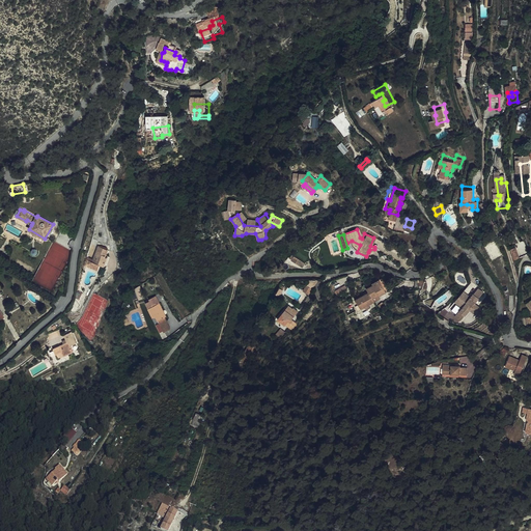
[(106,246),(108,240),(100,238),(98,244),(106,246)]
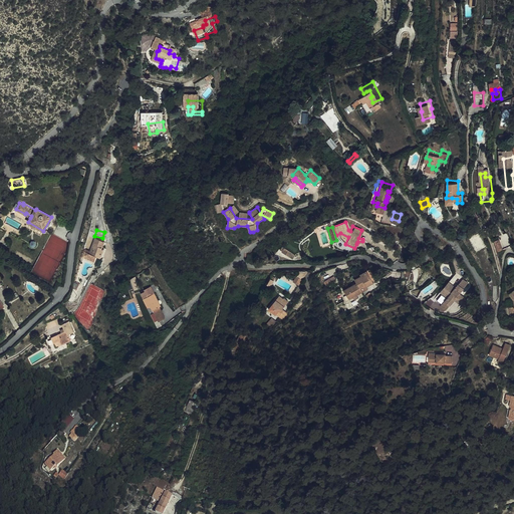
[(328,247),(327,244),(322,246),(318,236),(323,234),(322,231),(315,233),(315,235),(320,248),(322,249),(328,247)]
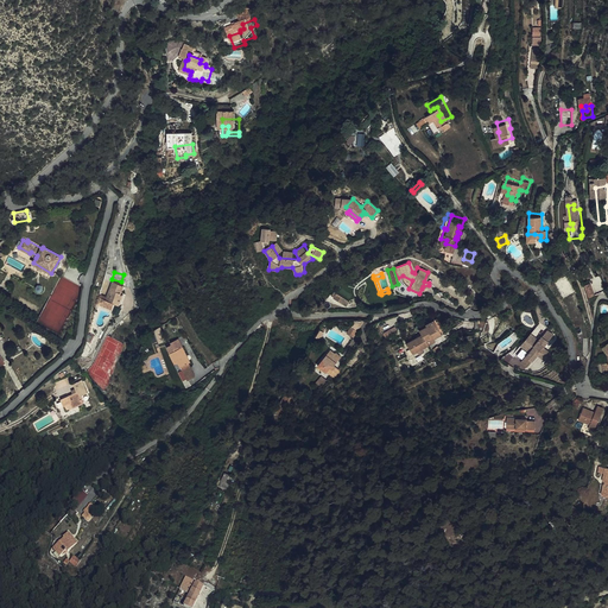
[(121,285),(112,282),(106,298),(106,302),(113,303),(111,308),(114,309),(114,306),(116,308),(121,296),(118,295),(121,285)]
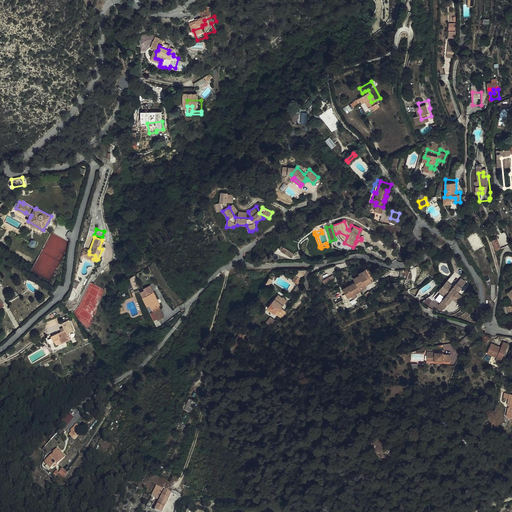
[(95,255),(89,254),(82,252),(81,257),(97,262),(98,259),(96,258),(96,260),(93,259),(95,255)]
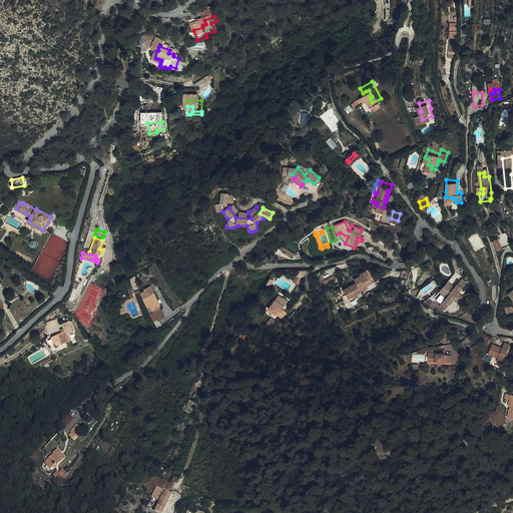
[(354,278),(356,282),(342,288),(347,298),(360,292),(358,287),(365,284),(366,286),(372,283),(366,270),(359,274),(360,275),(354,278)]
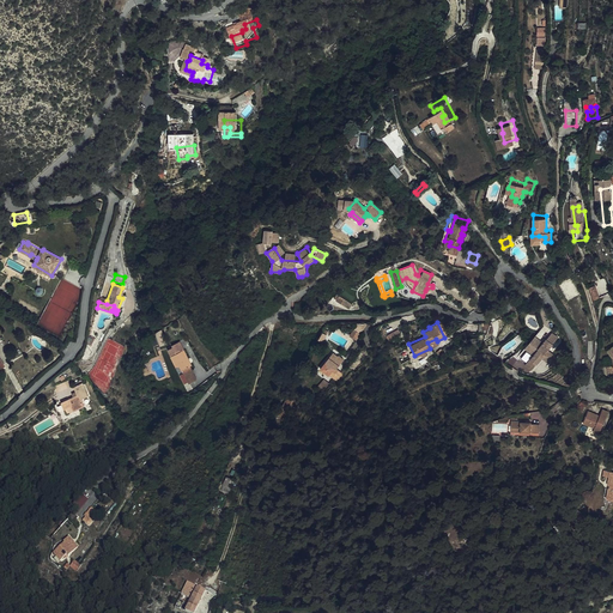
[(360,334),(353,329),(350,335),(356,340),(360,334)]
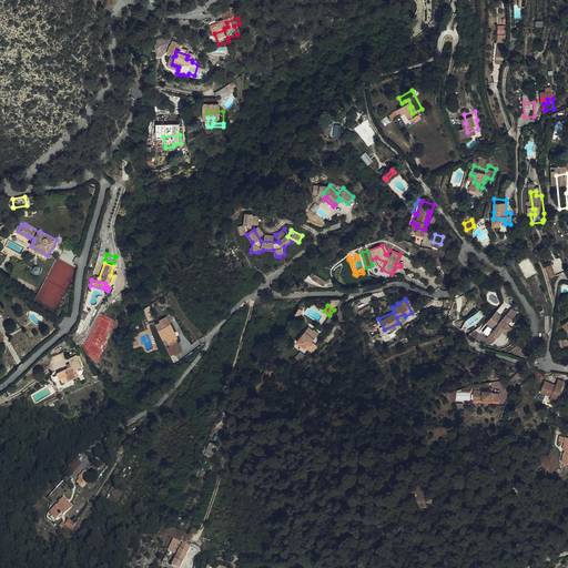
[(500,322),(513,332),(515,328),(508,323),(516,312),(511,308),(504,317),(500,322)]
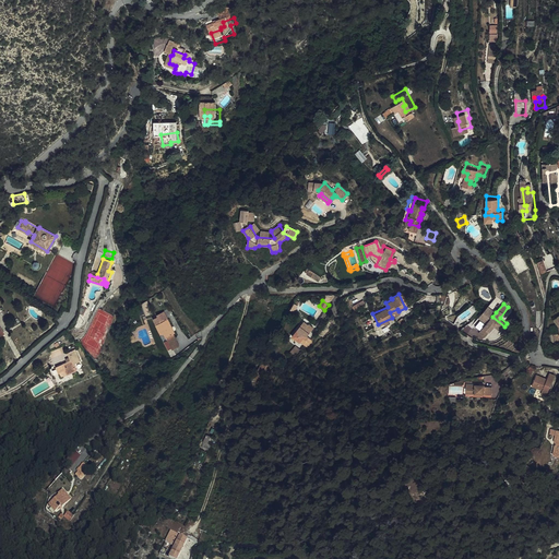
[(496,312),(487,306),(484,310),(492,317),(496,312)]
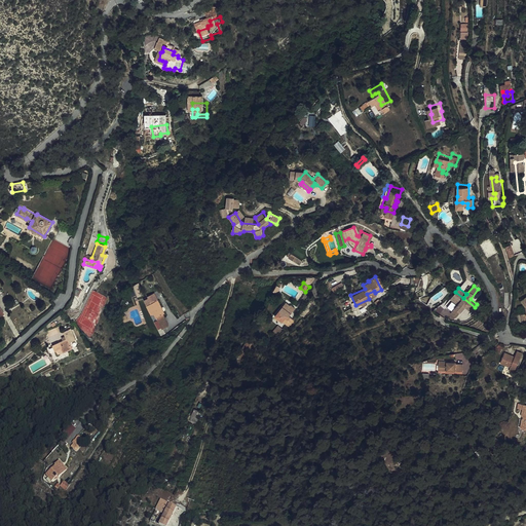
[(459,302),(463,298),(455,292),(452,296),(459,302)]
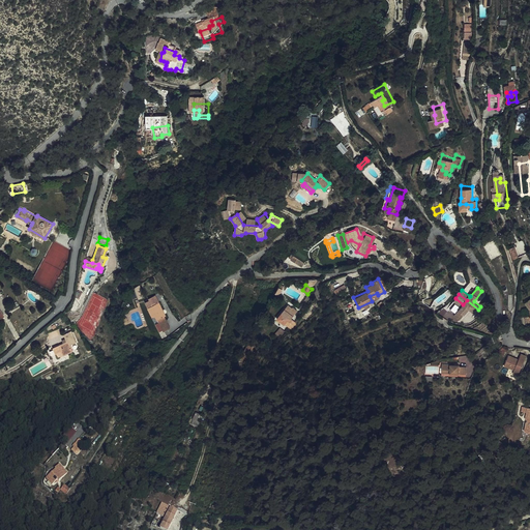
[(461,319),(469,307),(476,313),(478,310),(467,300),(463,304),(455,315),(461,319)]
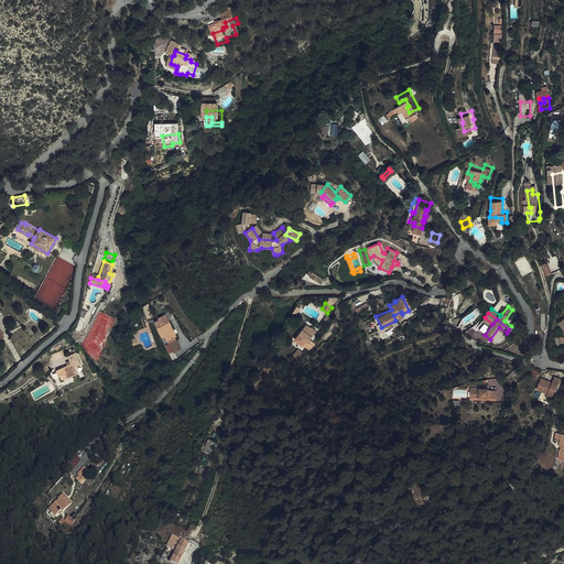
[(158,326),(163,340),(167,339),(176,335),(170,321),(158,326)]
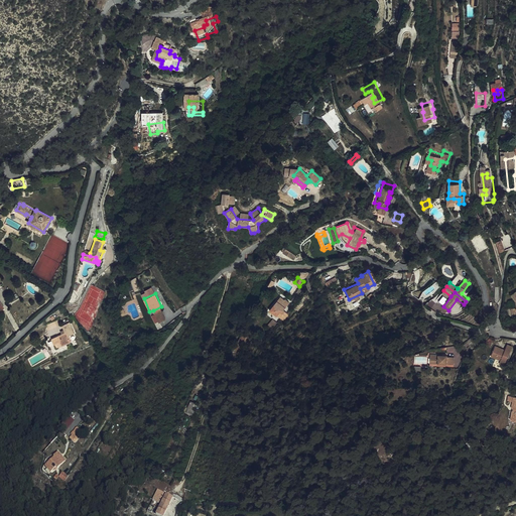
[(283,300),(280,297),(275,303),(284,308),(289,303),(285,299),(283,300)]
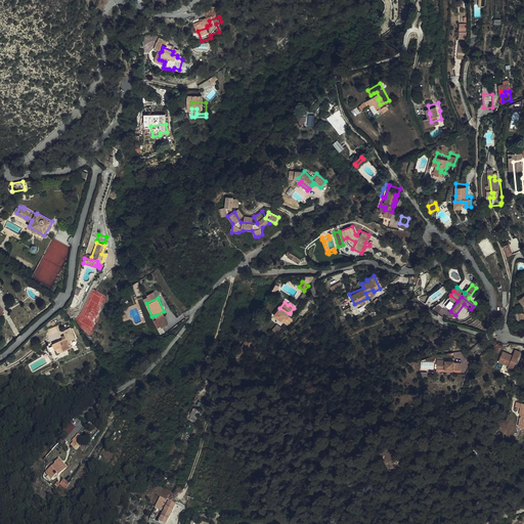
[(289,313),(279,308),(275,312),(278,315),(276,317),(280,320),(281,319),(287,323),(291,318),(287,315),(289,313)]
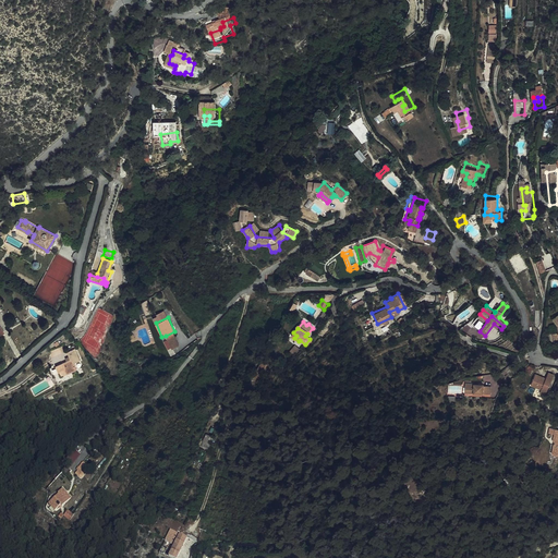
[(290,350),(294,354),(300,349),(295,344),(290,350)]
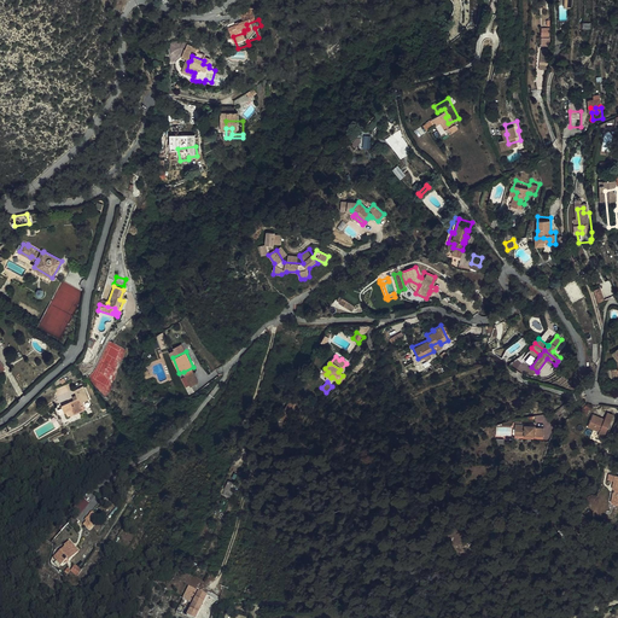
[(69,401),(52,408),(54,414),(73,407),(69,401)]
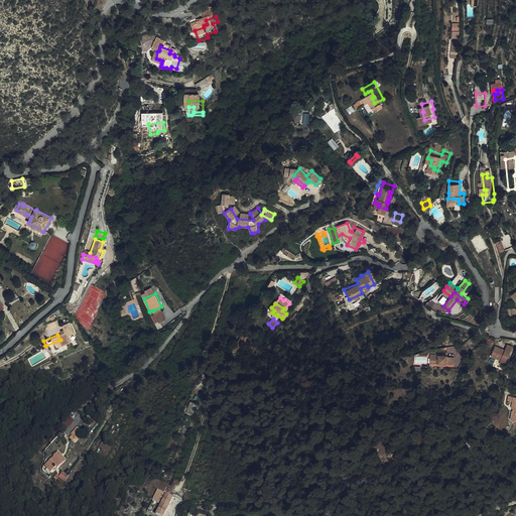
[(49,355),(51,360),(56,358),(58,362),(69,358),(66,352),(72,349),(67,339),(59,342),(62,349),(49,355)]
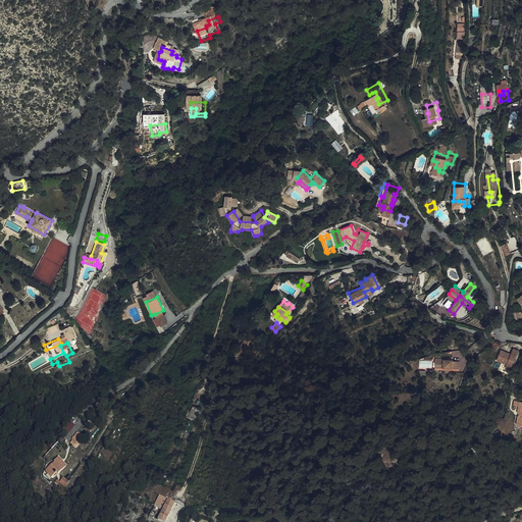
[(510,360),(515,363),(520,354),(515,351),(506,346),(501,355),(510,360)]
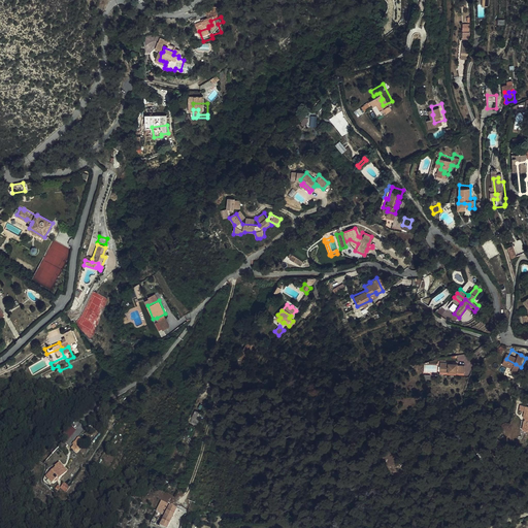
[(452,353),(444,353),(444,361),(468,361),(468,354),(461,354),(461,352),(452,352),(452,353)]
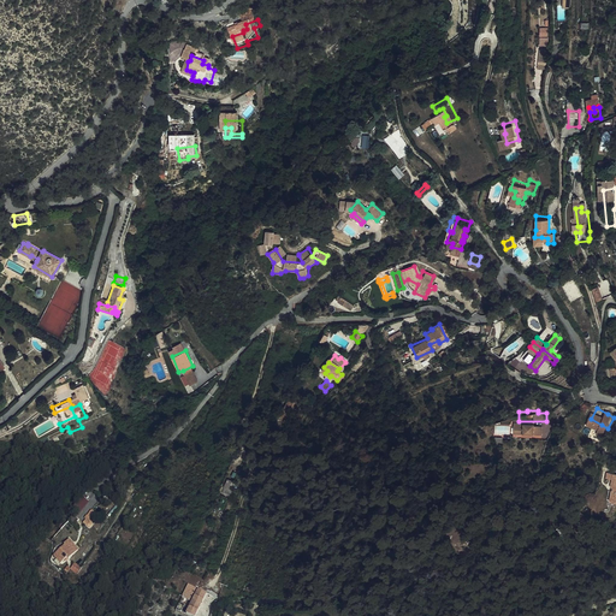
[(608,490),(604,499),(615,504),(615,502),(615,474),(606,471),(604,477),(610,479),(608,486),(610,487),(609,490),(608,490)]
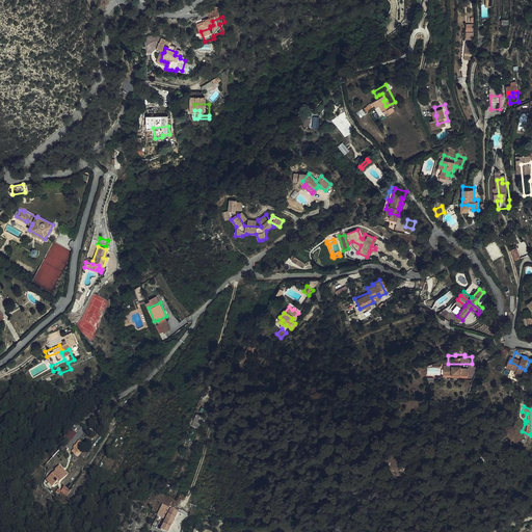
[(196,414),(191,425),(200,428),(204,416),(196,414)]
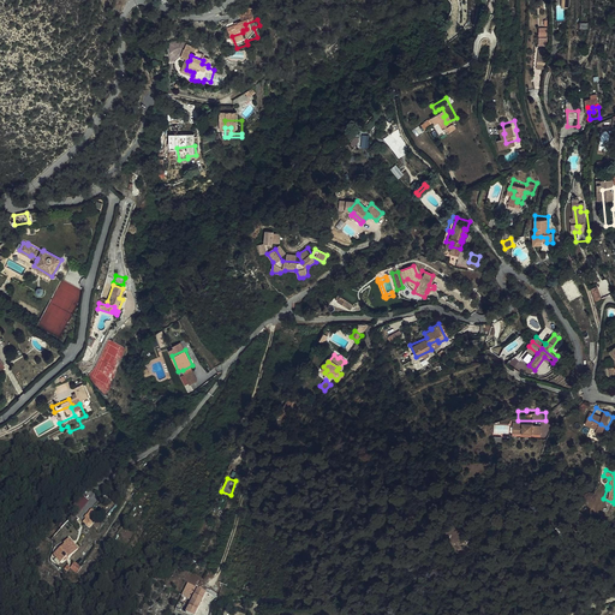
[(78,514),(90,503),(83,495),(71,506),(78,514)]
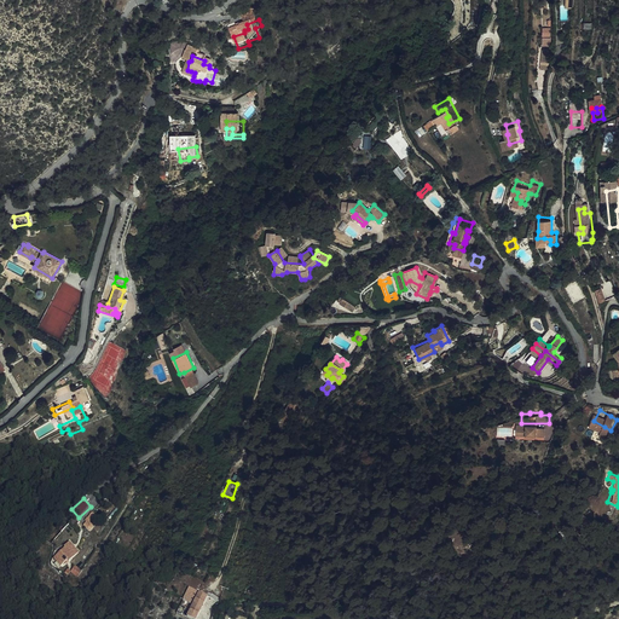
[(84,524),(90,530),(97,522),(91,516),(84,524)]
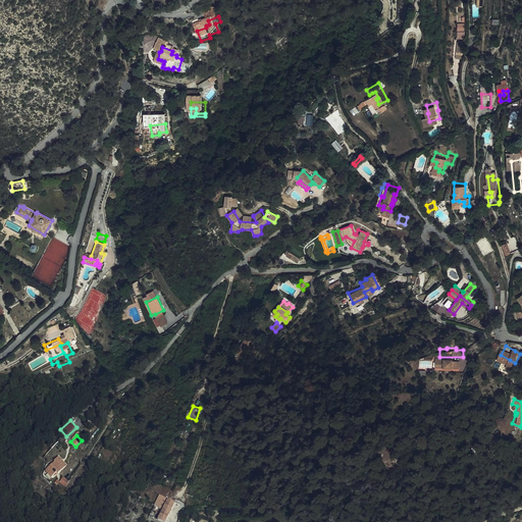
[(51,472),(49,476),(52,478),(58,470),(54,467),(51,472)]
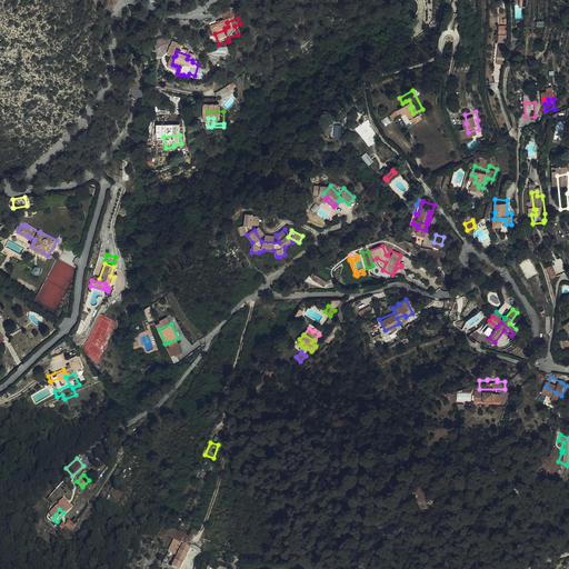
[(69,519),(65,526),(71,530),(76,523),(69,519)]
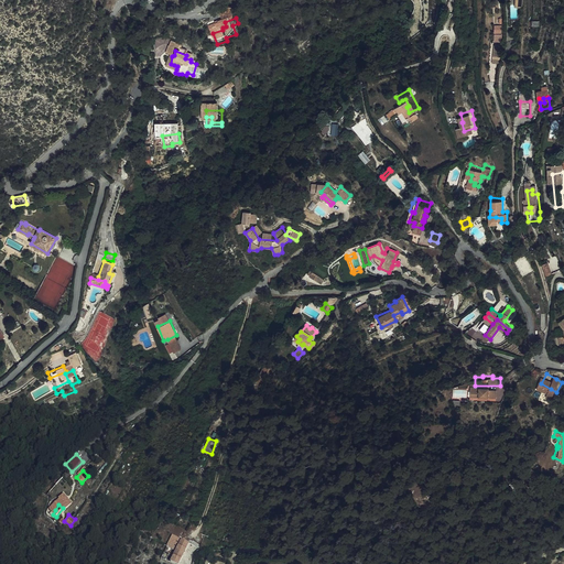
[(174,552),(181,555),(187,543),(180,540),(174,552)]
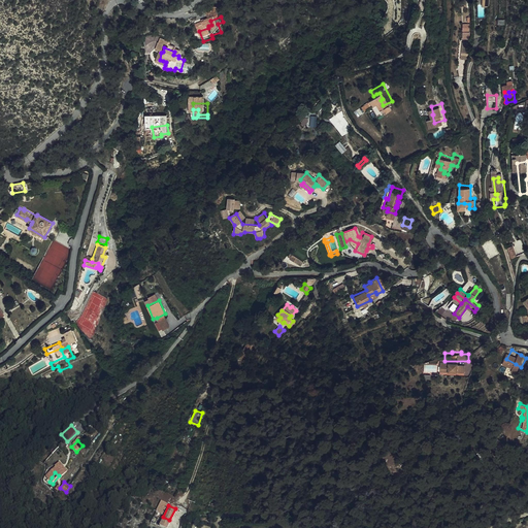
[(154,525),(159,515),(157,514),(155,513),(150,523),(154,525)]
